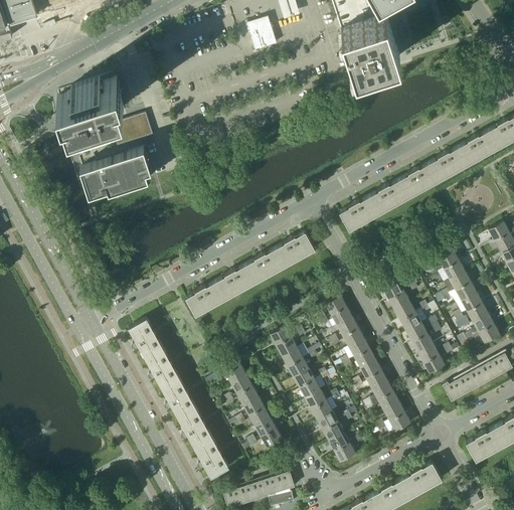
[(30,0),(37,19),(96,0),(30,0)]
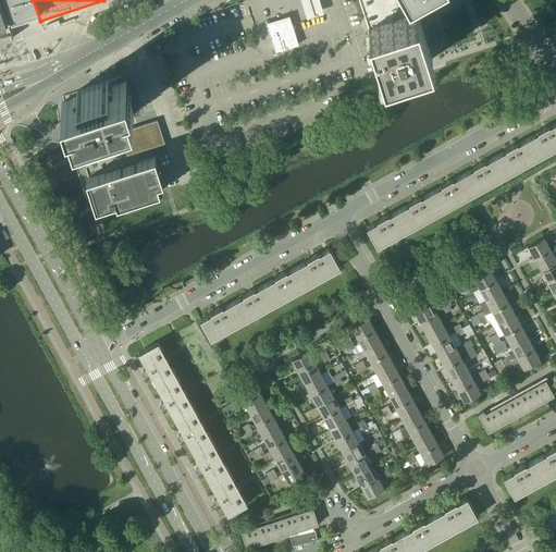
[(320,0),(300,0),(308,21),(325,14),(320,0)]
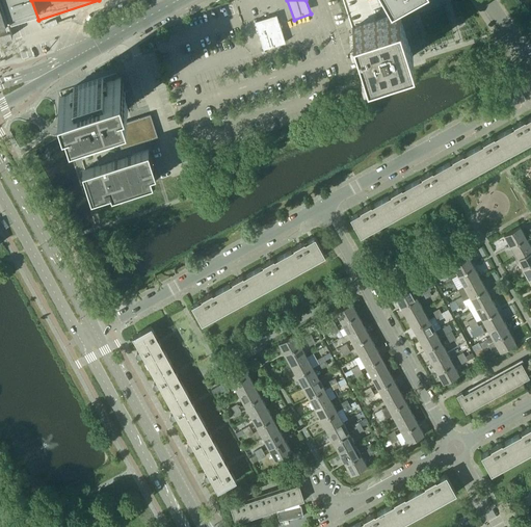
[(342,0),(349,21),(389,8),(389,6),(386,0),(342,0)]
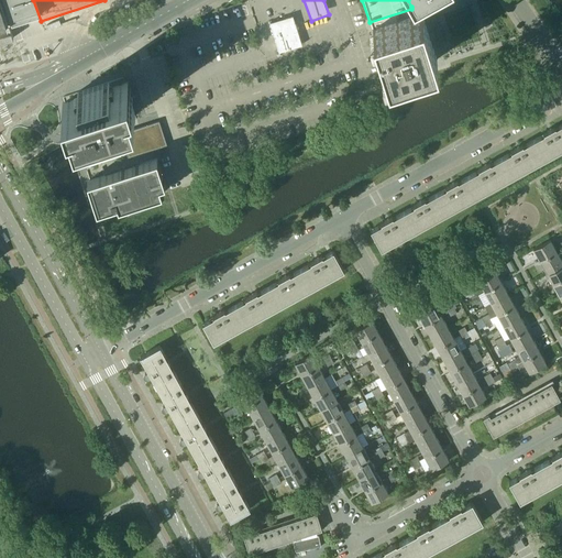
[(9,29),(0,1),(0,32),(6,31),(9,29)]
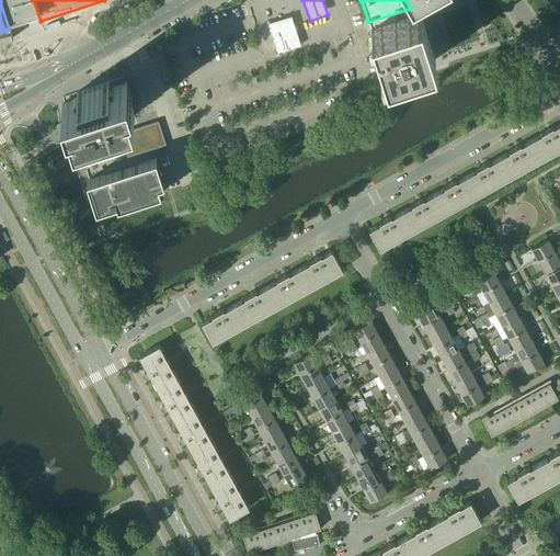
[(410,9),(368,22),(373,33),(388,80),(436,65),(422,18),(414,20),(410,9)]
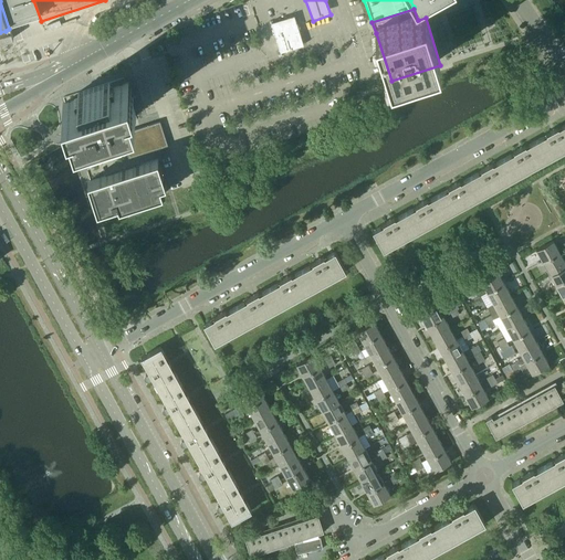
[(272,28),(281,57),(304,50),(295,21),(272,28)]
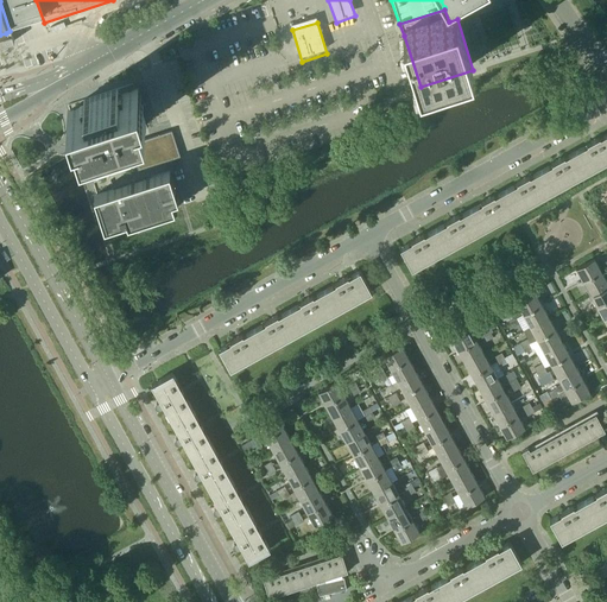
[(0,46),(1,51),(16,46),(13,39),(0,43),(0,46)]
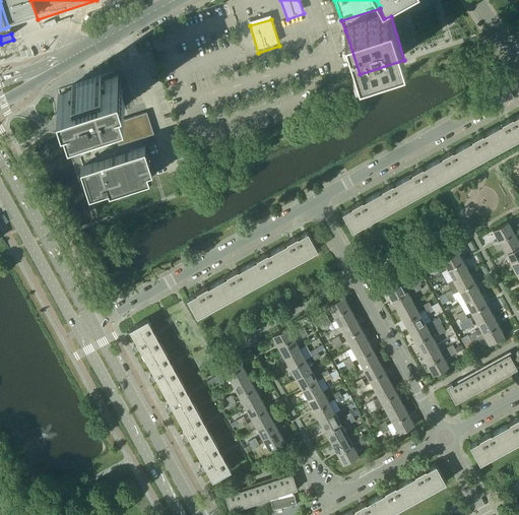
[(70,127),(82,123),(84,127),(84,128),(113,118),(114,118),(112,113),(124,109),(125,109),(121,95),(123,94),(119,80),(116,81),(103,85),(102,81),(102,80),(59,94),(61,100),(58,101),(63,115),(65,114),(70,127)]
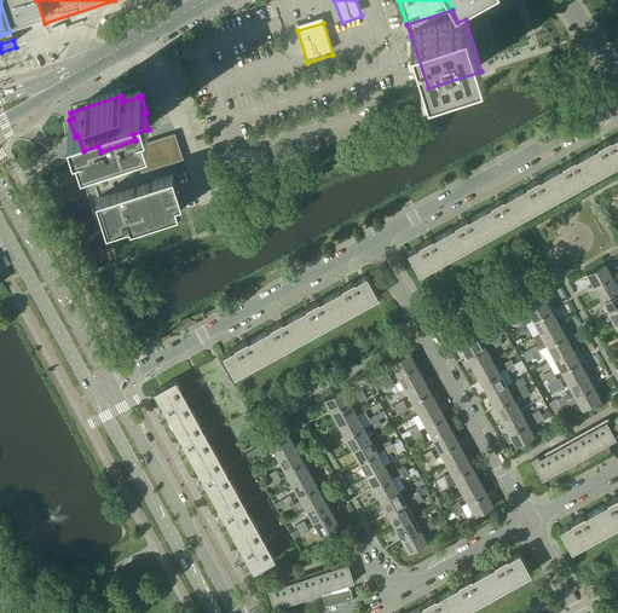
[(139,150),(138,151),(133,152),(142,179),(185,166),(185,165),(180,166),(172,140),(177,139),(177,138),(139,150)]
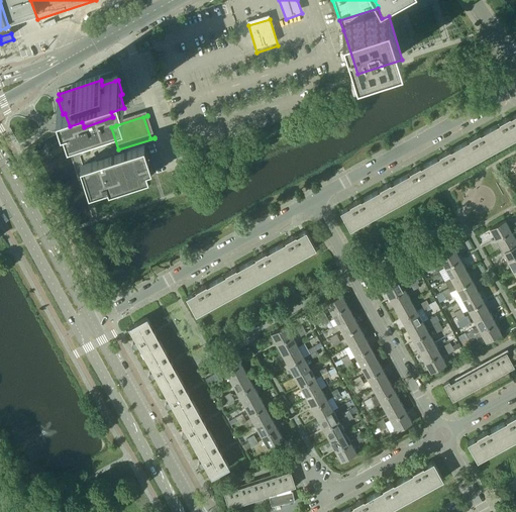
[(84,170),(81,171),(90,198),(109,192),(110,195),(136,186),(149,182),(147,175),(150,174),(152,174),(145,150),(84,170)]
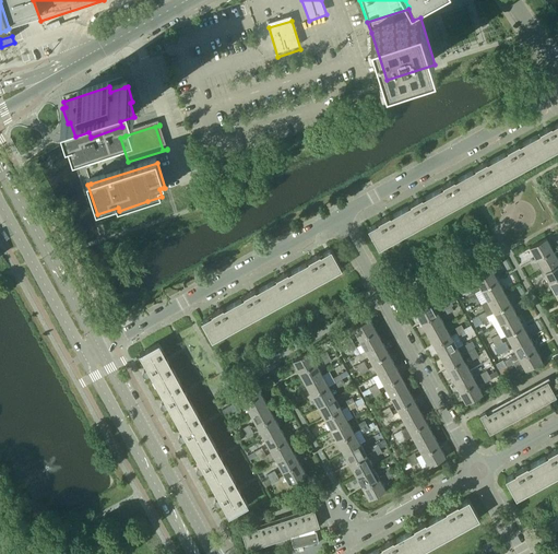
[(432,197),(401,215),(412,235),(443,216),(432,197)]
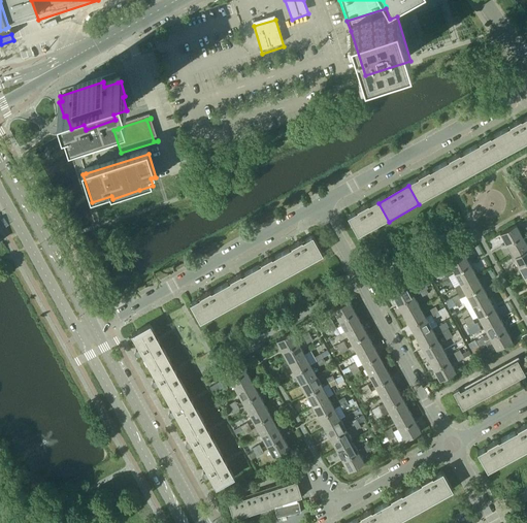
[(348,220),(358,238),(389,222),(379,203),(348,220)]
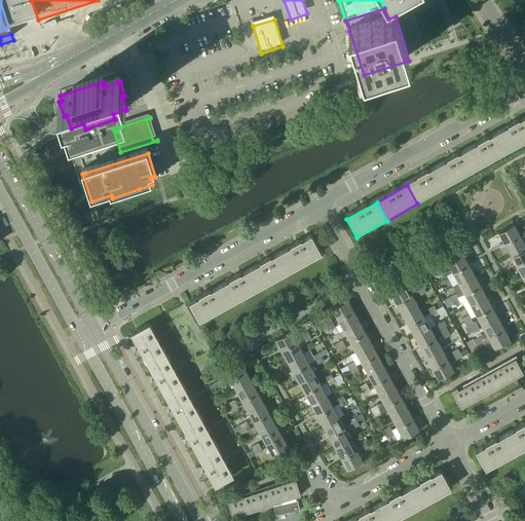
[(514,228),(499,236),(505,248),(520,239),(514,228)]
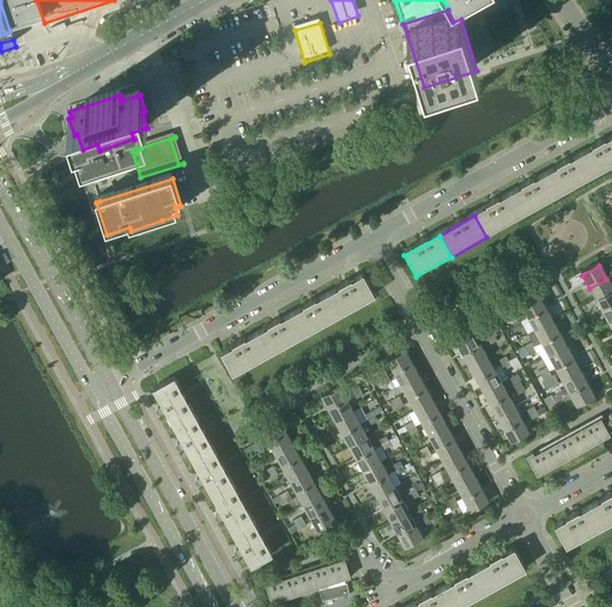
[(375,299),(363,278),(328,298),(339,320),(375,299)]
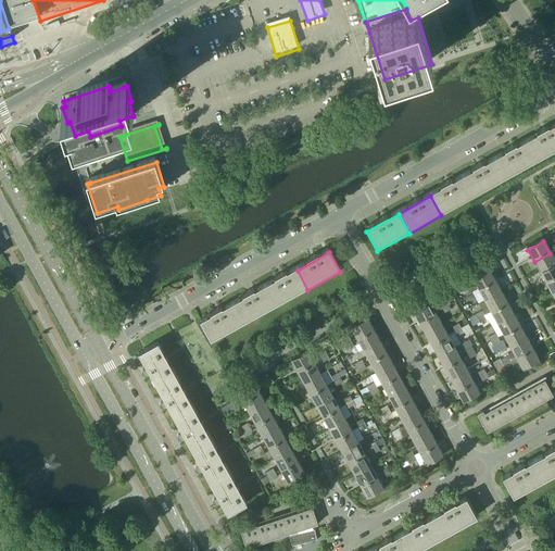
[(554,261),(550,253),(534,262),(540,274),(554,265),(554,261)]
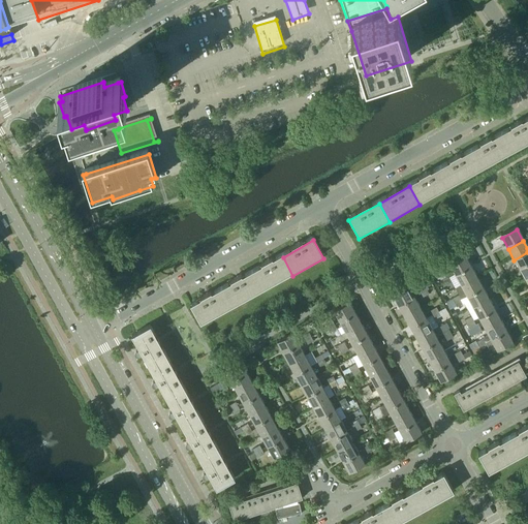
[(527,252),(514,260),(520,271),(527,267),(527,252)]
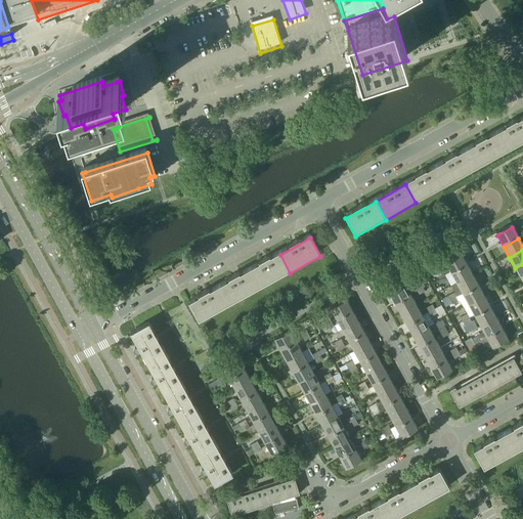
[(260,290),(290,273),(280,255),(250,271),(260,290)]
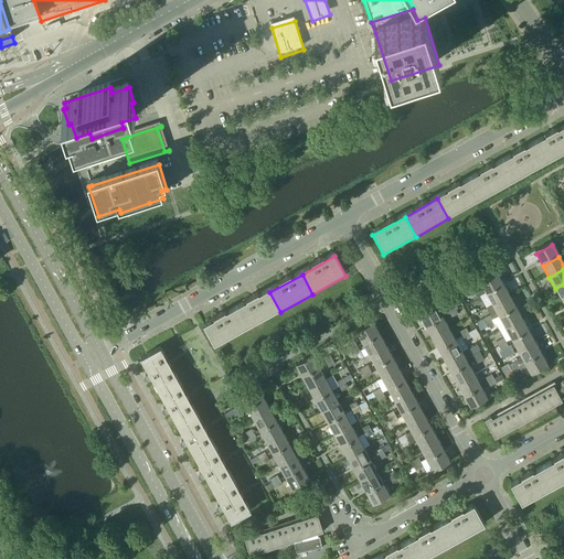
[(487,297),(503,288),(498,276),(480,286),(485,291),(477,296),(480,301),(487,297)]
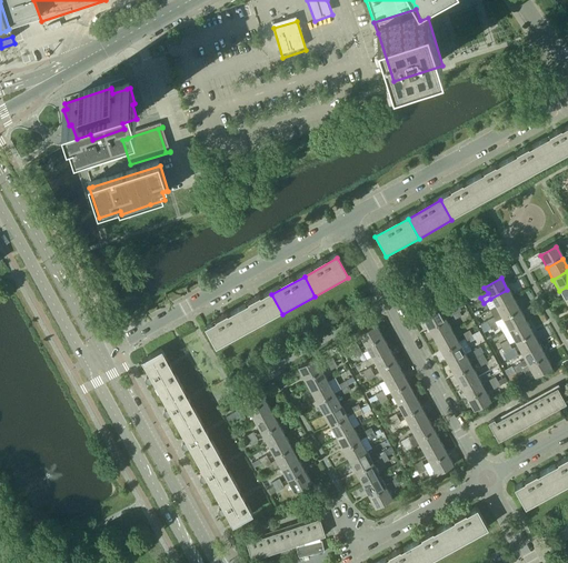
[(514,301),(507,290),(490,299),(497,311),(514,301)]
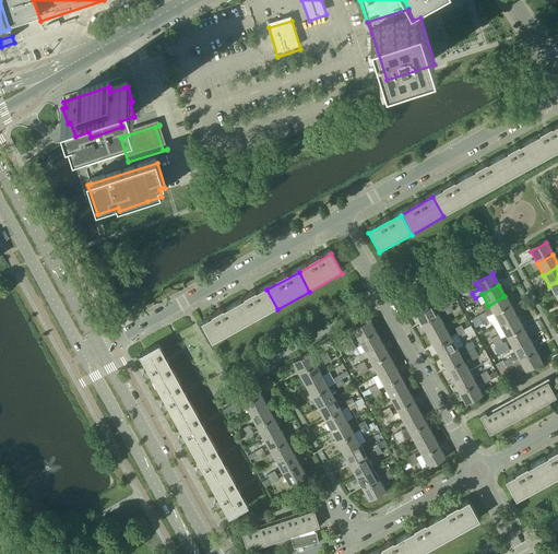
[(465,286),(456,291),(461,299),(470,295),(465,286)]
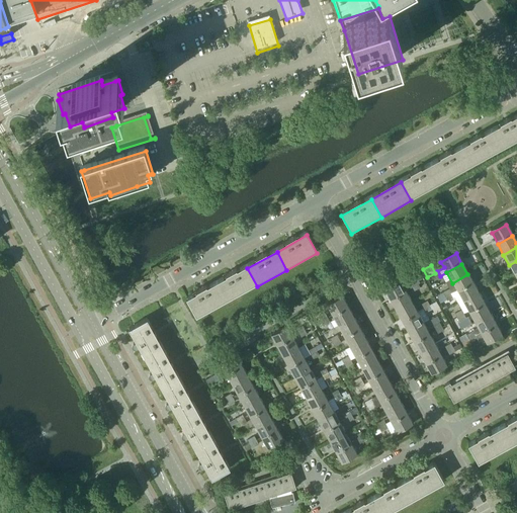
[(227,304),(257,286),(247,268),(217,285),(227,304)]
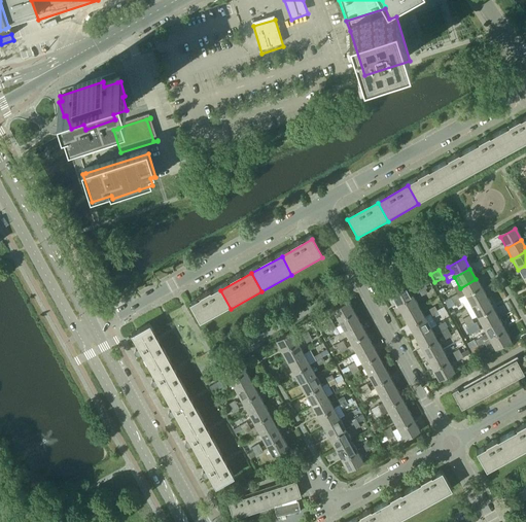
[(482,290),(476,279),(460,288),(466,299),(482,290)]
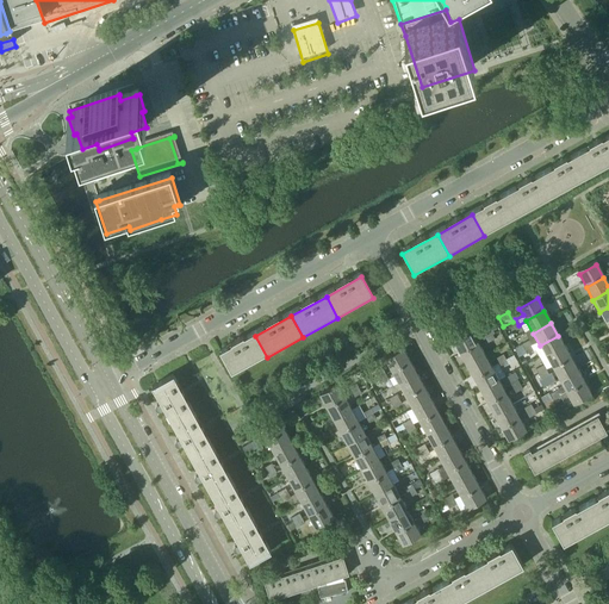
[(454,344),(461,357),(479,347),(472,335),(454,344)]
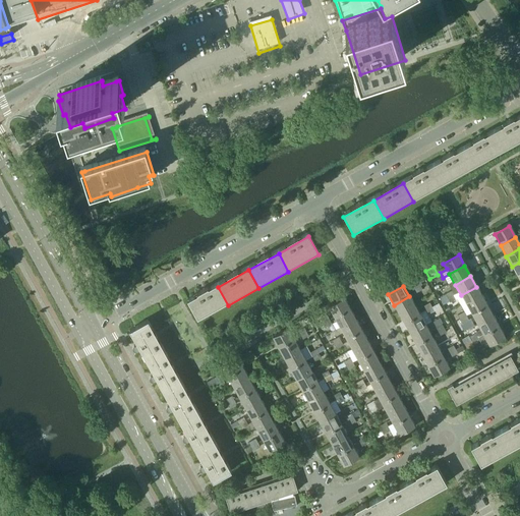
[(187,303),(197,322),(228,305),(218,287),(187,303)]
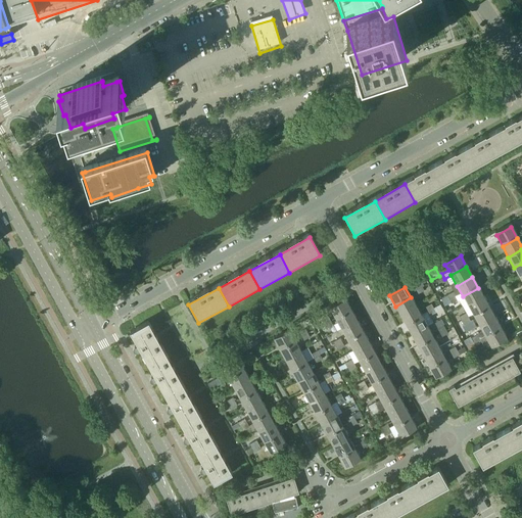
[(484,298),(478,288),(463,296),(469,308),(484,298)]
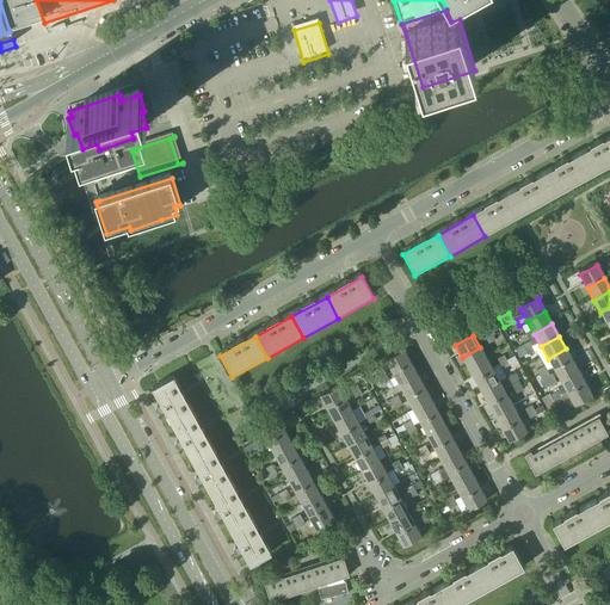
[(486,360),(480,347),(462,358),(468,370),(486,360)]
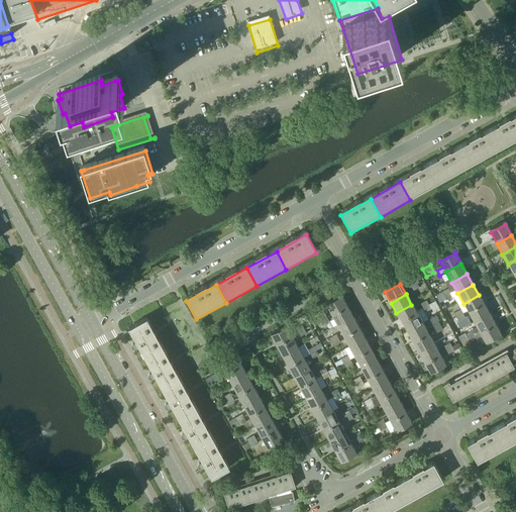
[(485,306),(479,295),(463,304),(469,314),(485,306)]
